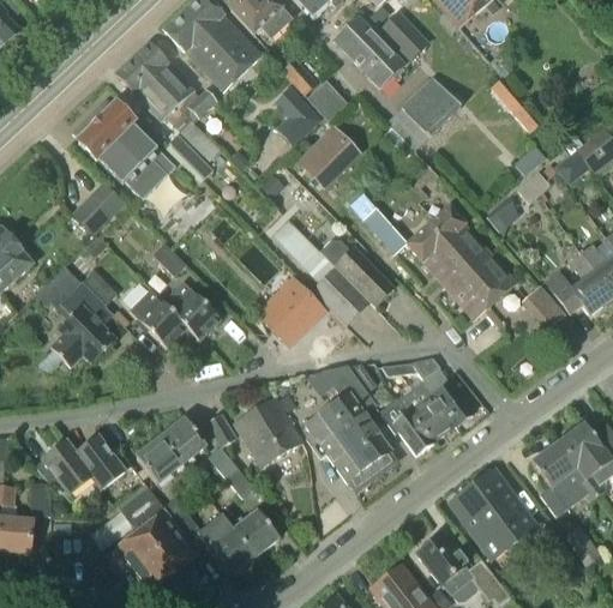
[(0,0),(0,48),(20,30),(5,13),(8,10),(0,0)]
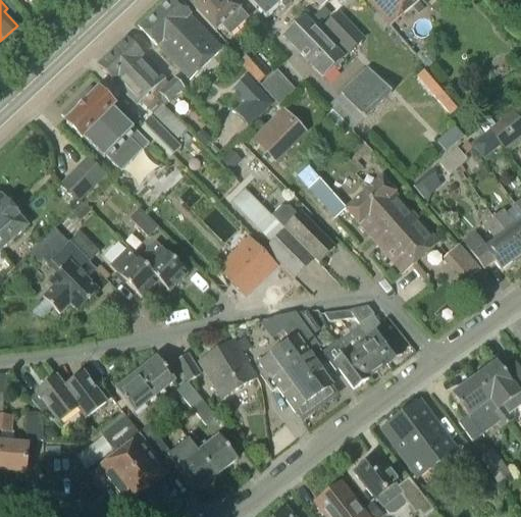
[(223,45),(180,0),(164,0),(140,23),(190,78),(223,45)]
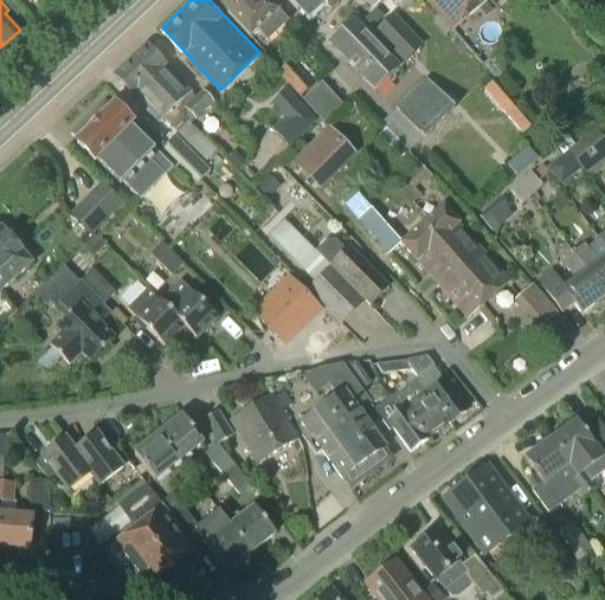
[(289,15),(275,0),(221,0),(250,32),(256,26),(266,37),(289,15)]
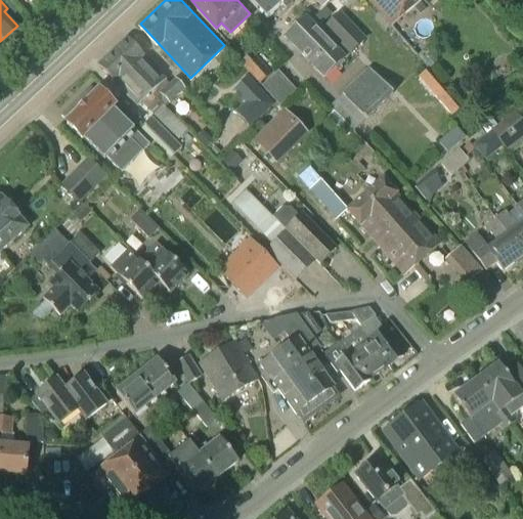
[(253,0),(266,15),(282,1),(286,6),(293,0),(253,0)]
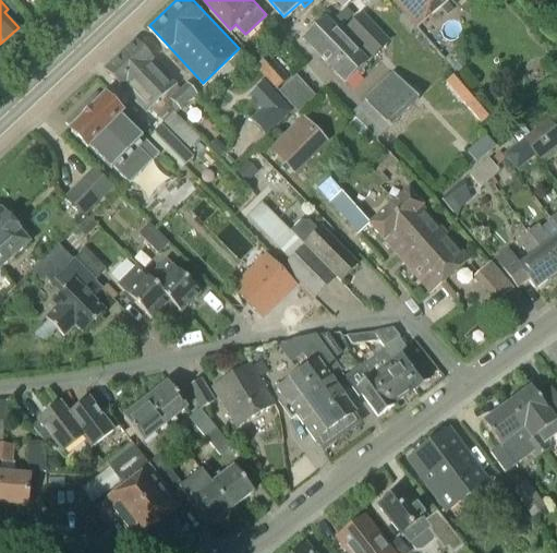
[(396,0),(415,23),(443,0),(396,0)]
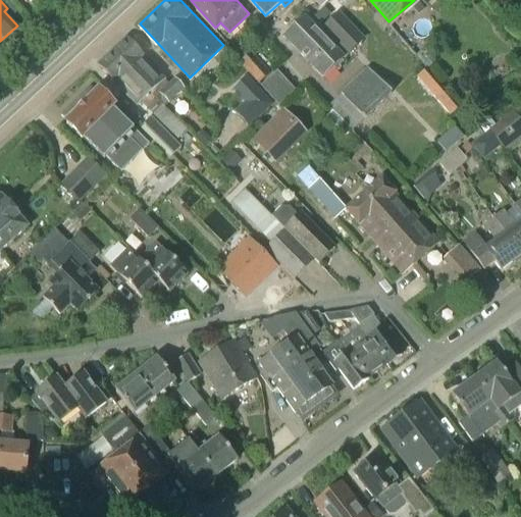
[(373,13),(384,27),(388,22),(377,9),(373,13)]
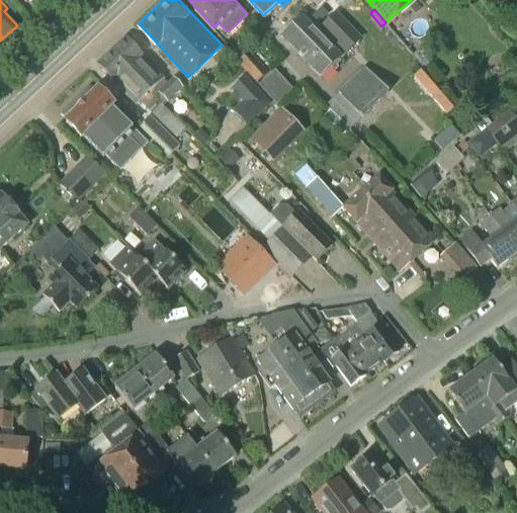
[(338,58),(359,37),(335,11),(316,29),(302,14),(280,33),(320,75),(331,65),(334,68),(338,65),(336,63),(340,60),(338,58)]
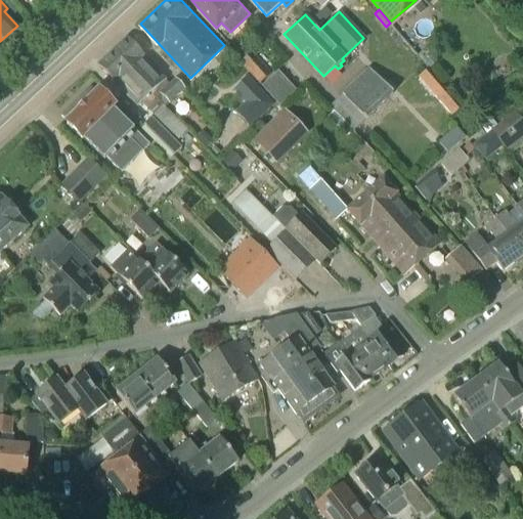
[(175,75),(169,81),(141,51),(142,50),(126,34),(113,47),(162,99),(165,96),(169,100),(185,86),(175,75)]
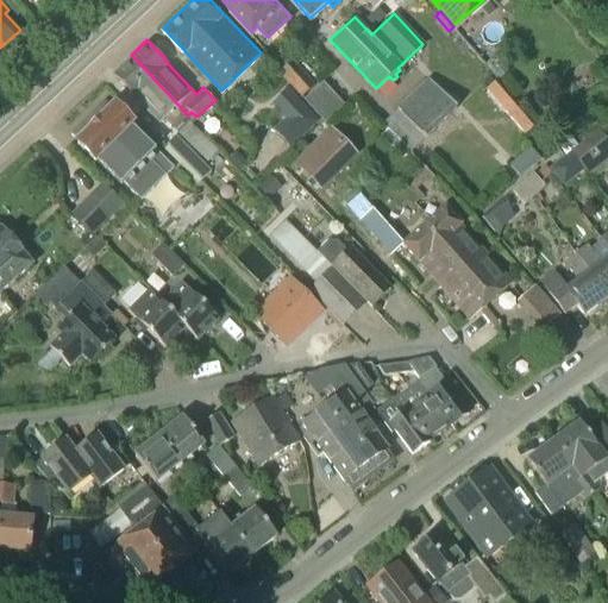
[(188,115),(131,55),(114,70),(133,90),(135,89),(161,117),(165,113),(207,157),(217,148),(187,115),(188,115)]
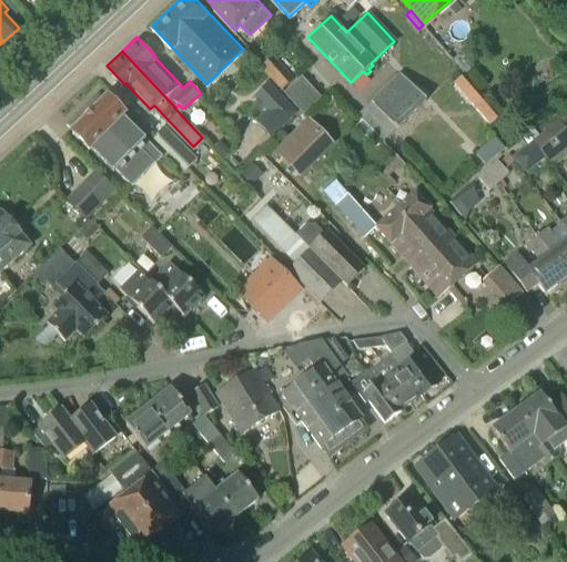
[(261,63),(282,87),(294,75),(274,52),(261,63)]
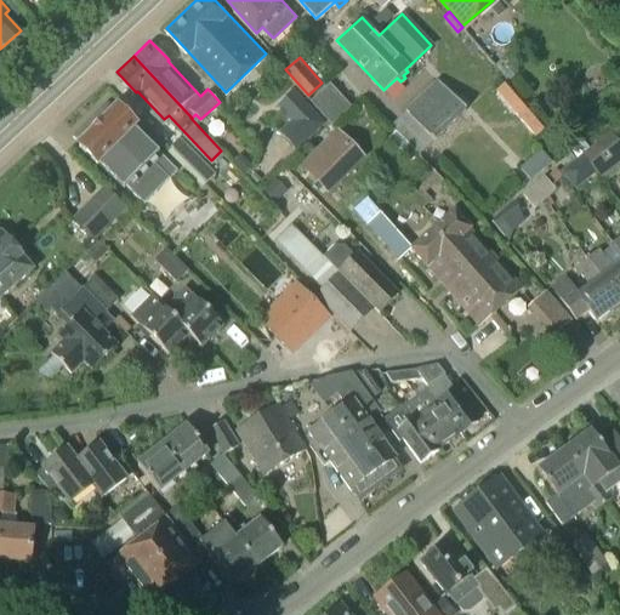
[(465,104),(437,75),(405,108),(391,123),(419,152),(434,137),(433,136),(465,104)]
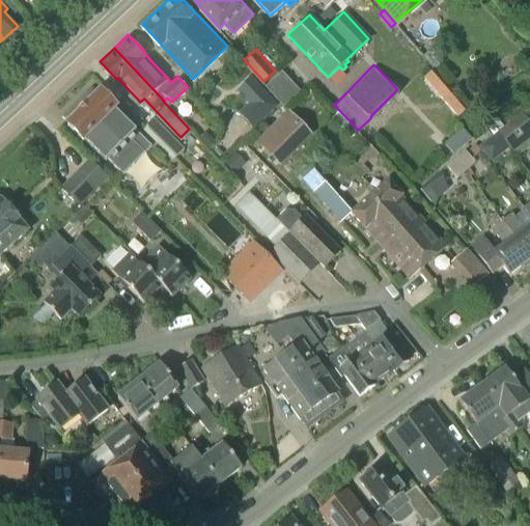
[(466,107),(433,67),(423,76),(456,114),(466,107)]
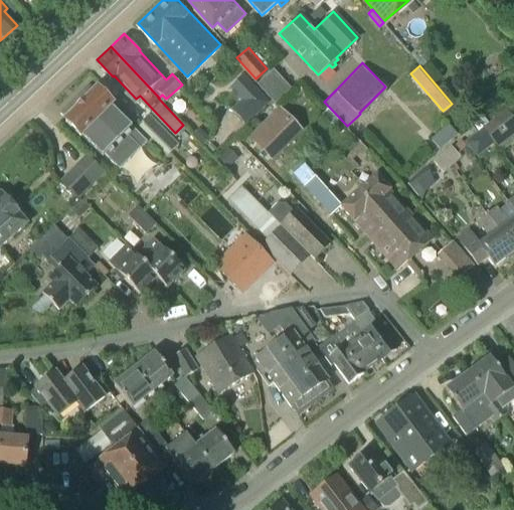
[(255,85),(241,98),(231,107),(245,122),(270,100),(255,85)]
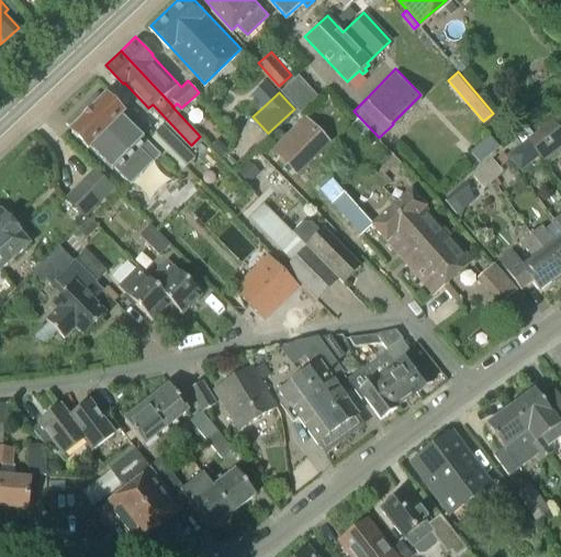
[(159,151),(121,113),(122,112),(105,96),(83,118),(77,111),(66,121),(74,127),(71,130),(88,146),(90,144),(112,166),(114,164),(131,180),(131,179),(142,190),(148,190),(160,177),(161,171),(149,160),(159,151)]
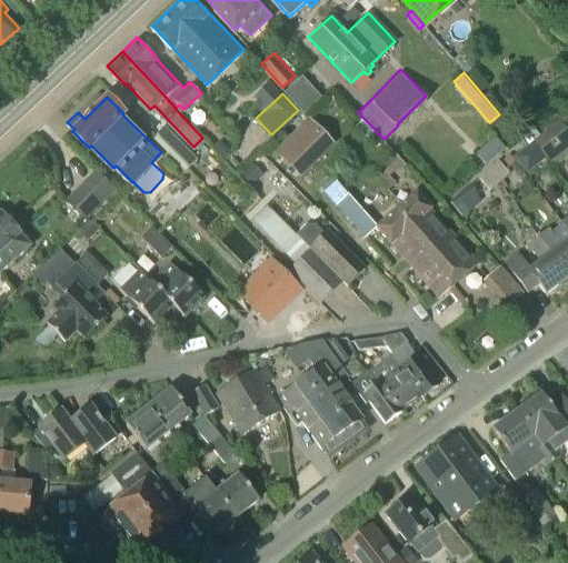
[(335,142),(311,119),(279,150),(302,174),(335,142)]
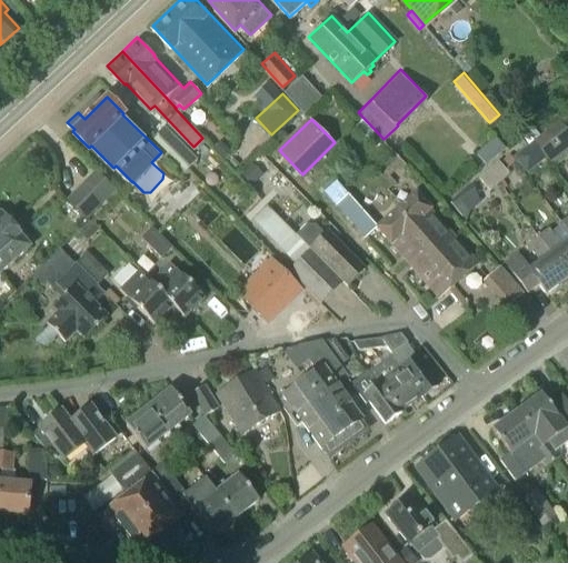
[(567,126),(562,119),(536,140),(546,153),(545,153),(551,161),(567,147),(567,126)]
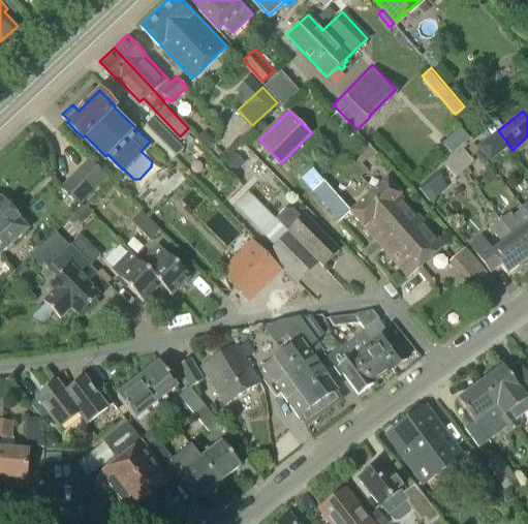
[(482,120),(491,131),(502,123),(492,112),(482,120)]
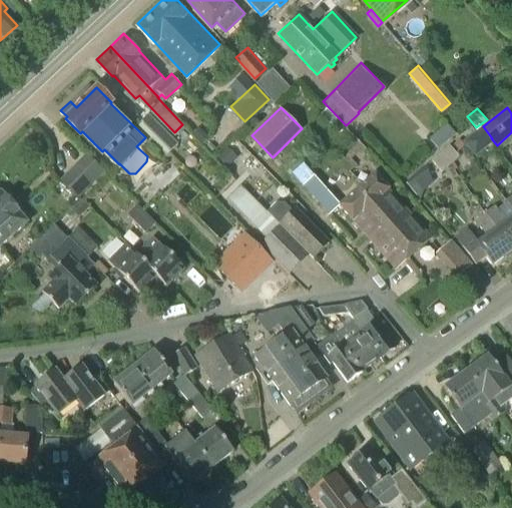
[(148,111),(139,119),(169,149),(178,140),(148,111)]
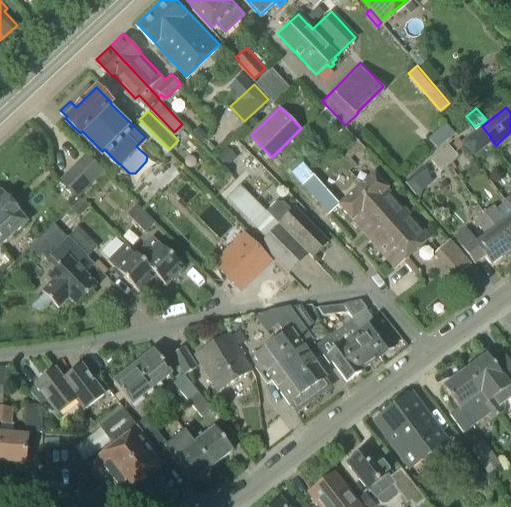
[(438,146),(455,131),(447,120),(429,135),(438,146)]
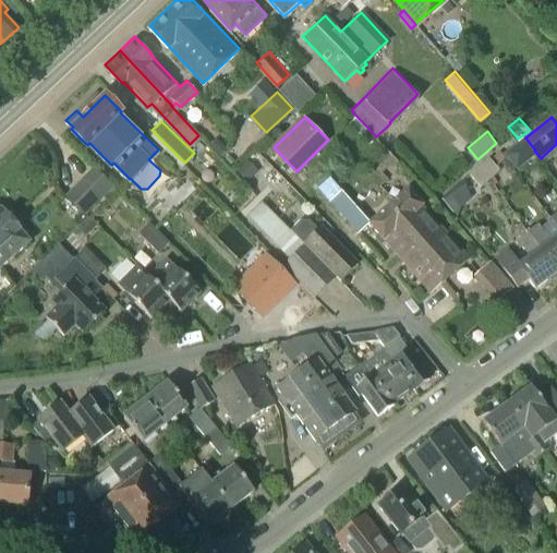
[(217,135),(209,143),(220,153),(228,145),(217,135)]
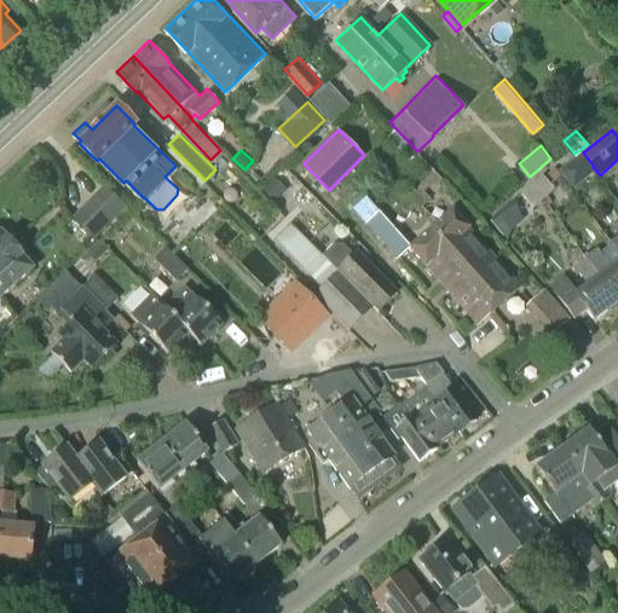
[(583,152),(582,152),(571,161),(583,175),(593,167),(594,167),(583,152)]
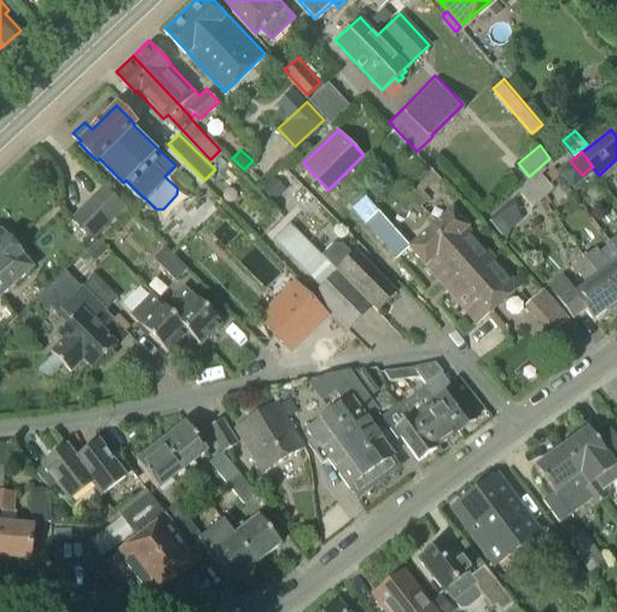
[(553,164),(547,170),(553,178),(560,172),(553,164)]
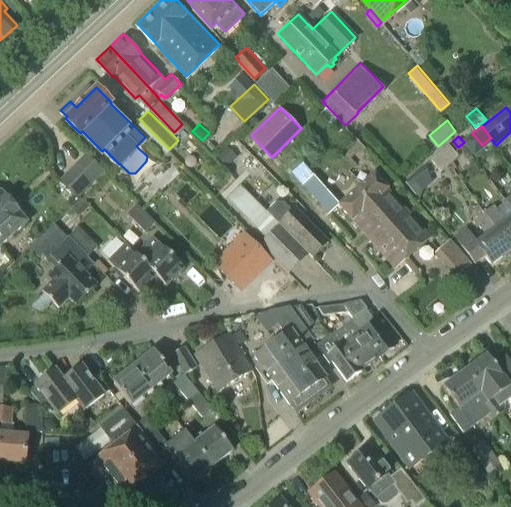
[(439,150),(449,161),(459,154),(448,142),(439,150)]
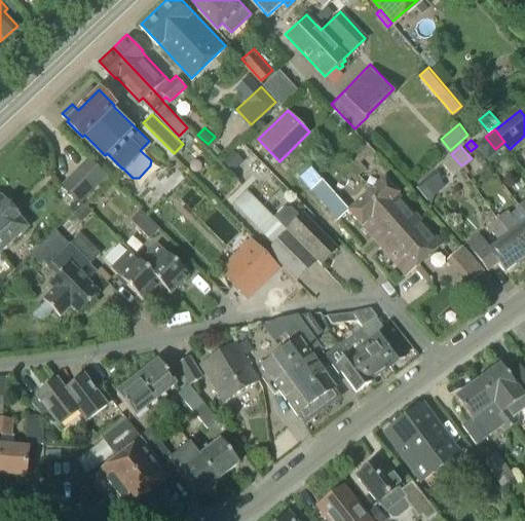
[(232,150),(224,158),(233,168),(241,159),(232,150)]
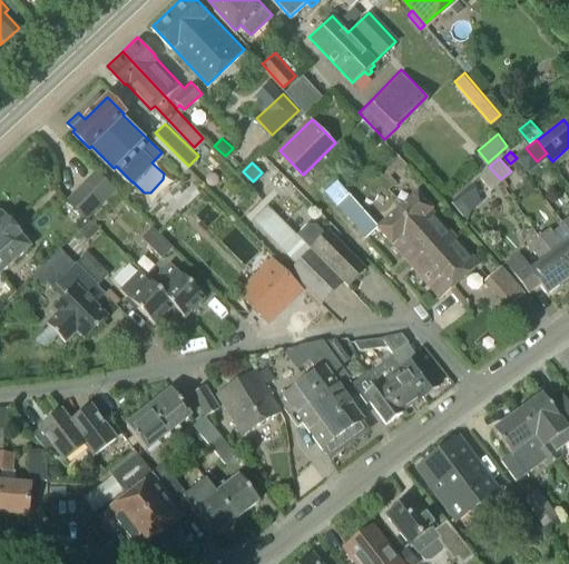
[(500,179),(489,167),(479,175),(490,188),(500,179)]
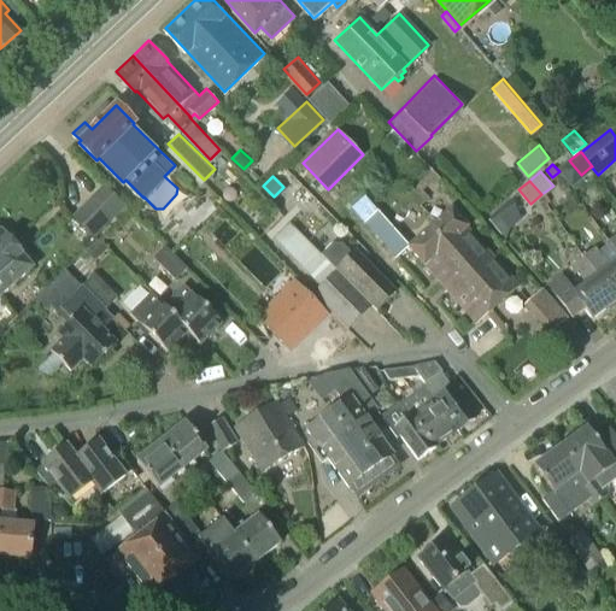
[(72,213),(94,235),(124,204),(104,183),(72,213)]
